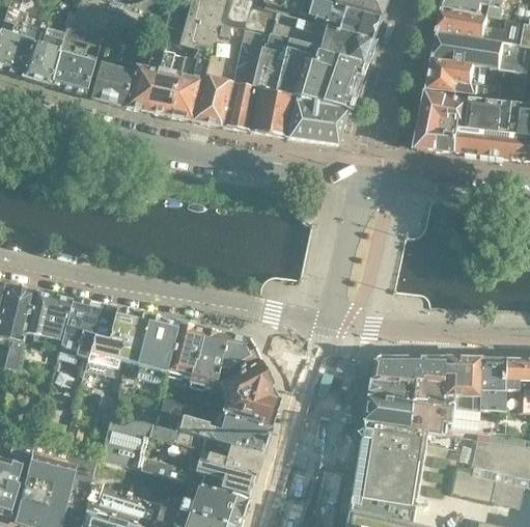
[(10,0),(1,29),(0,31),(0,68),(23,77),(34,42),(38,30),(24,26),(28,12),(21,9),(24,0),(10,0)]
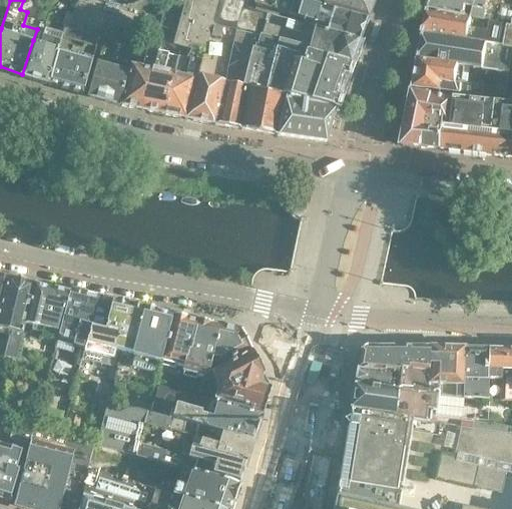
[(177,0),(172,21),(174,22),(169,40),(205,48),(203,50),(231,57),(226,79),(250,84),(287,93),(337,106),(352,61),(309,50),(310,44),(212,20),(216,0),(191,0),(177,0)]
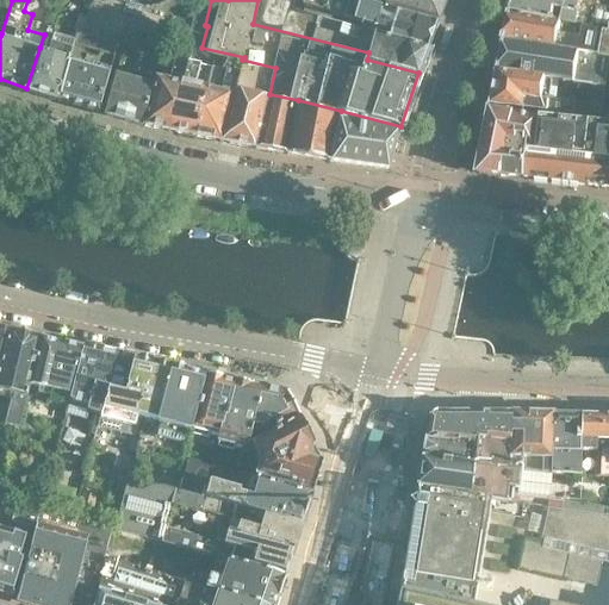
[(259,0),(253,24),(368,52),(367,60),(418,73),(428,44),(390,33),(309,10),(277,0),(259,0)]
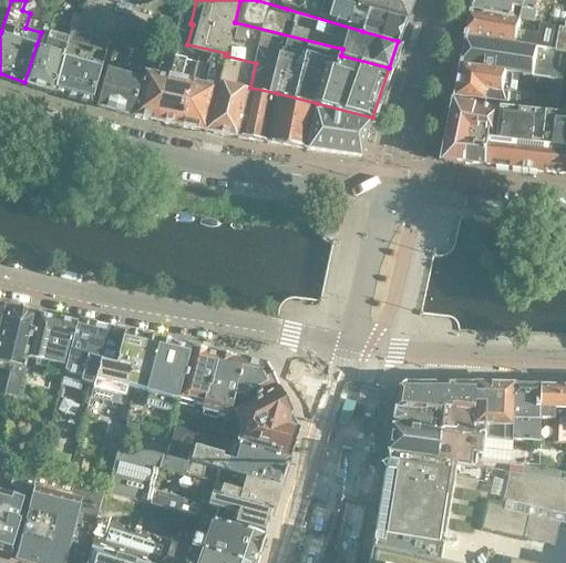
[(288,0),(287,9),(362,31),(398,41),(399,41),(407,18),(388,12),(369,7),(369,8),(357,4),(354,3),(345,0),(288,0)]
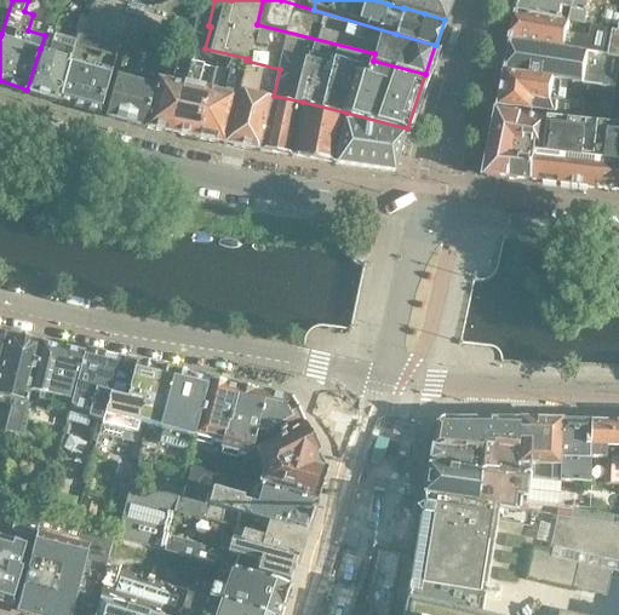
[(377,0),(388,4),(390,5),(403,9),(403,7),(424,13),(445,19),(451,0),(377,0)]
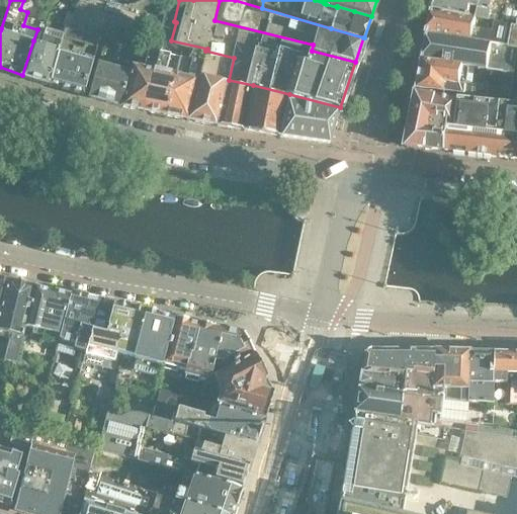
[(437,0),(435,7),(479,15),(486,16),(497,19),(516,23),(516,2),(506,0),(437,0)]
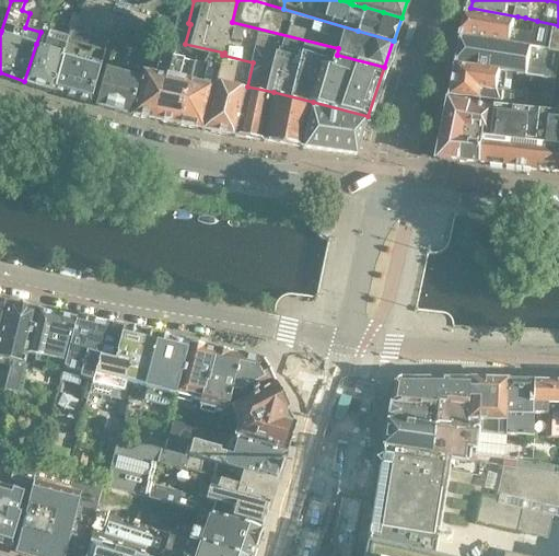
[(470,8),(465,33),(558,50),(558,25),(537,21),(535,31),(515,27),(517,16),(470,8)]
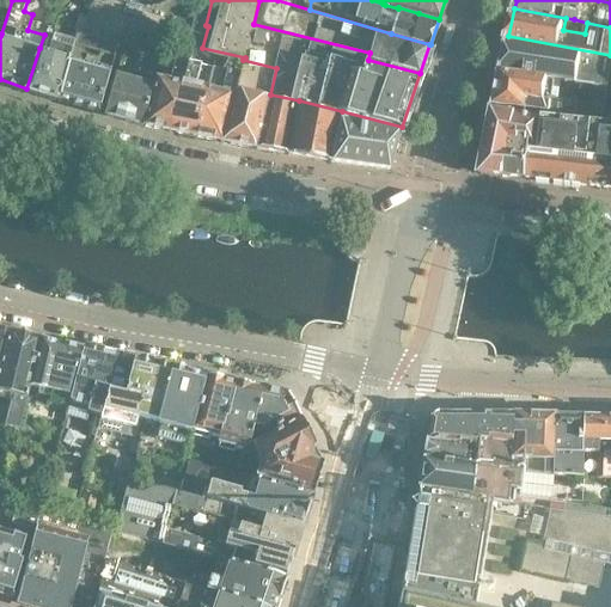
[(83,28),(87,13),(79,11),(74,25),(83,28)]
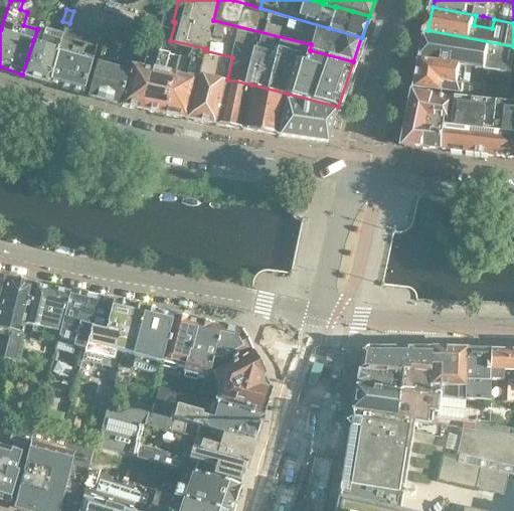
[(109,22),(106,33),(114,34),(116,23),(109,22)]
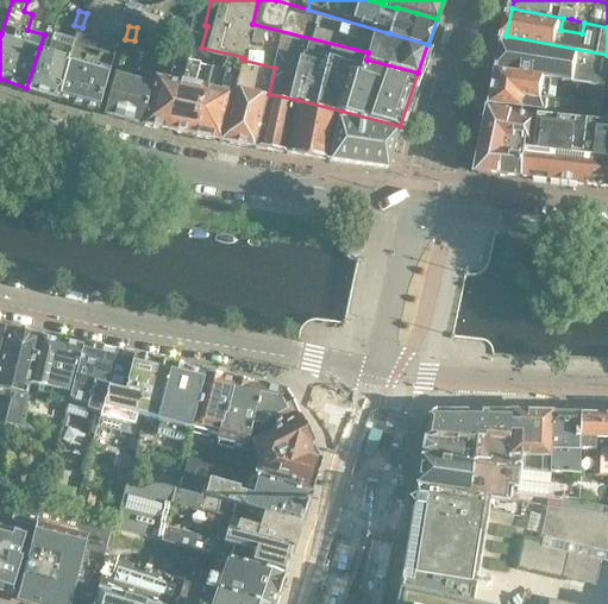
[(77,27),(74,41),(114,52),(119,39),(77,27)]
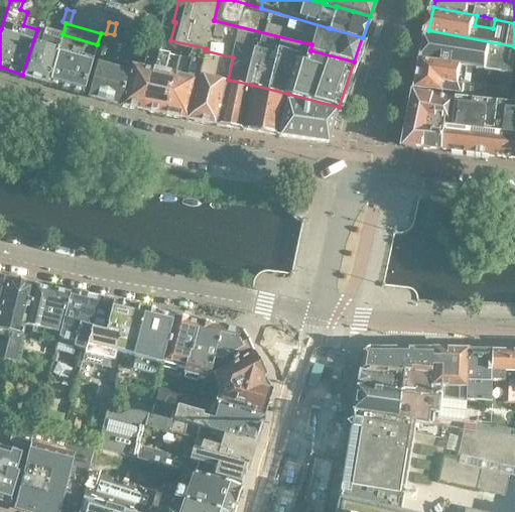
[(33,40),(22,75),(49,83),(58,48),(59,46),(61,35),(62,30),(38,24),(37,29),(33,40)]
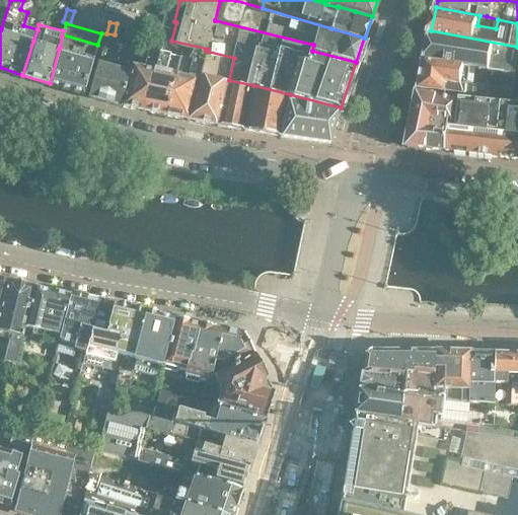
[(517,47),(431,30),(426,56),(515,70),(517,70),(517,47)]
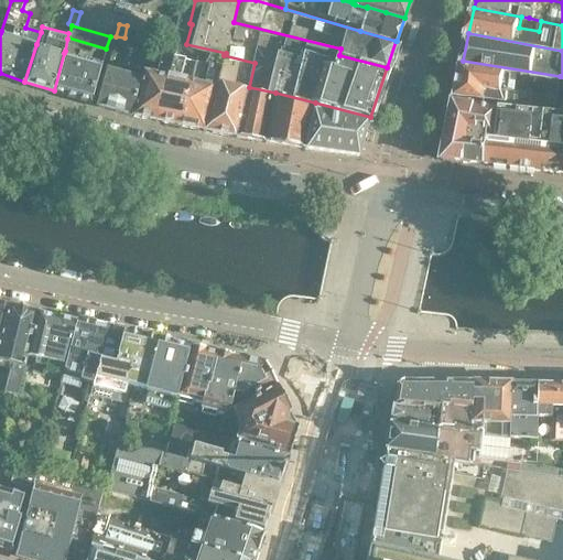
[(64,53),(54,90),(72,96),(91,101),(93,98),(103,62),(65,51),(64,53)]
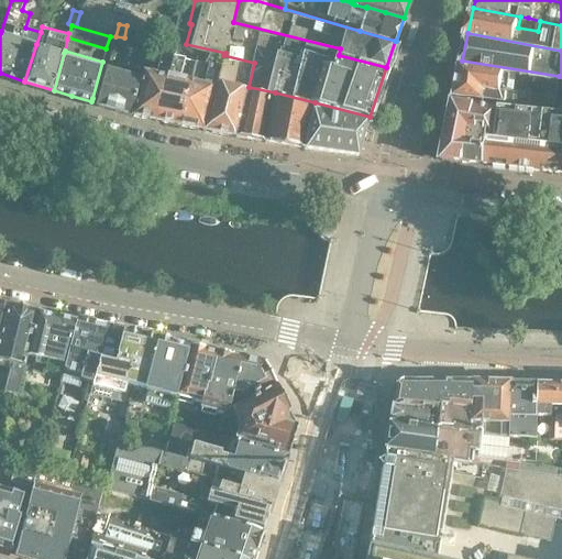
[(143,67),(132,113),(156,118),(175,55),(162,53),(157,70),(143,67)]
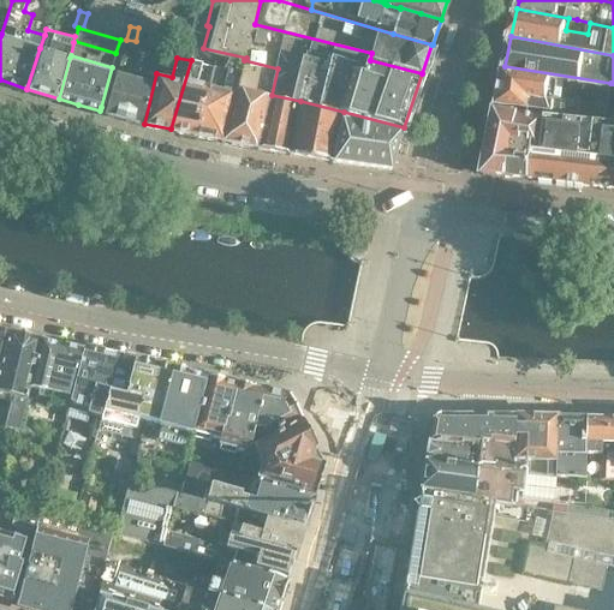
[(191,60),(171,129),(197,135),(210,85),(215,67),(191,60)]
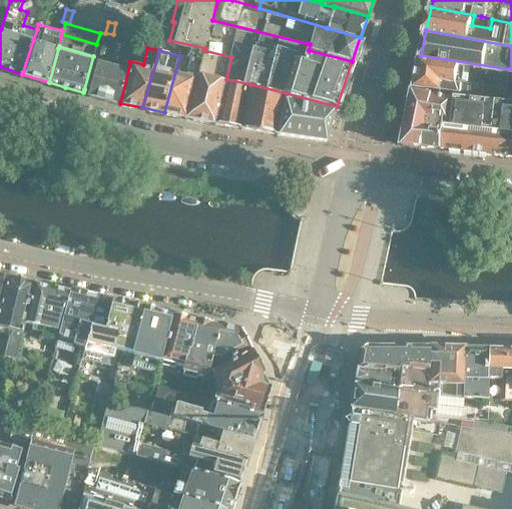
[(175,71),(164,112),(186,116),(196,75),(197,72),(200,60),(180,55),(179,56),(175,71)]
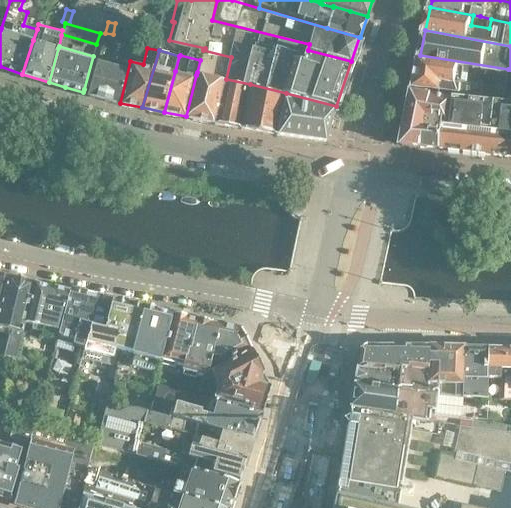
[(415,82),(414,84),(419,85),(419,86),(504,96),(506,84),(508,69),(420,55),(420,56),(419,58),(420,58),(415,82)]
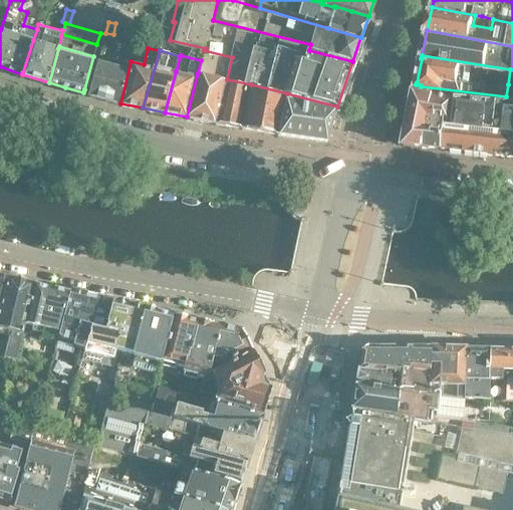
[(97,59),(88,93),(120,103),(131,61),(109,56),(107,62),(97,59)]
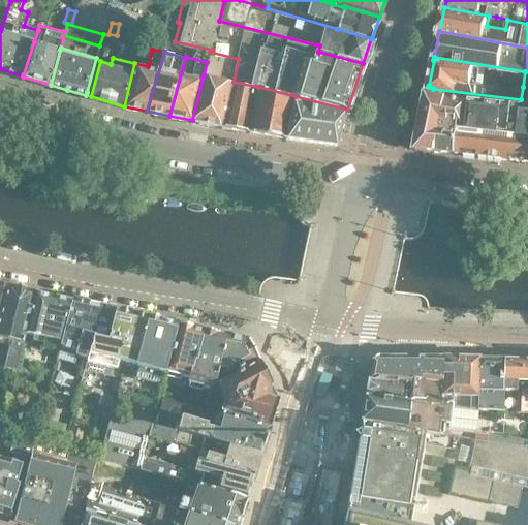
[(203,78),(192,120),(212,124),(222,125),(234,82),(224,80),(204,74),(203,78)]
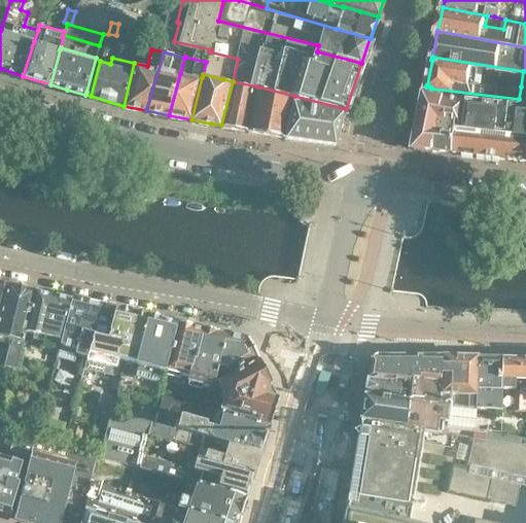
[(221,125),(249,130),(257,86),(233,81),(221,125)]
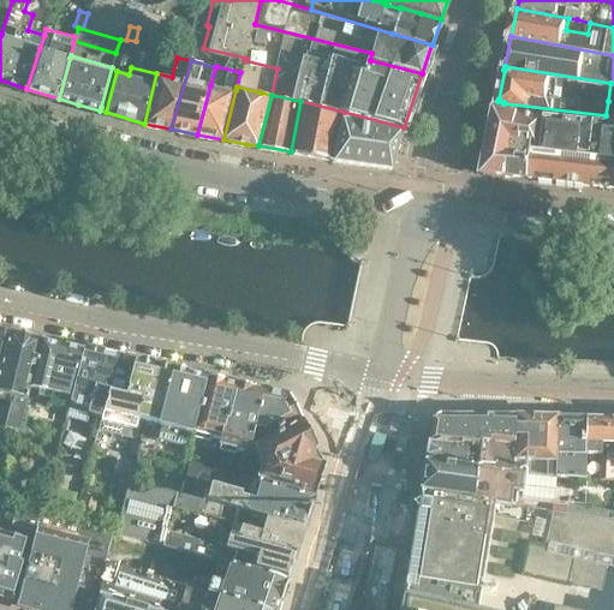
[(291,151),(333,159),(344,112),(300,101),(291,151)]
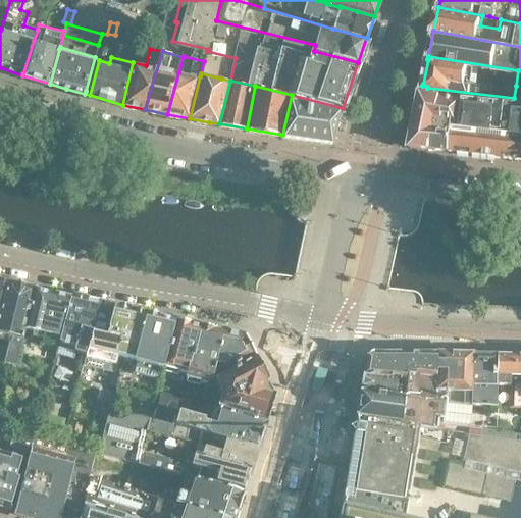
[(466,97),(422,91),(412,146),(452,149),(455,125),(462,125),(463,123),(466,97)]
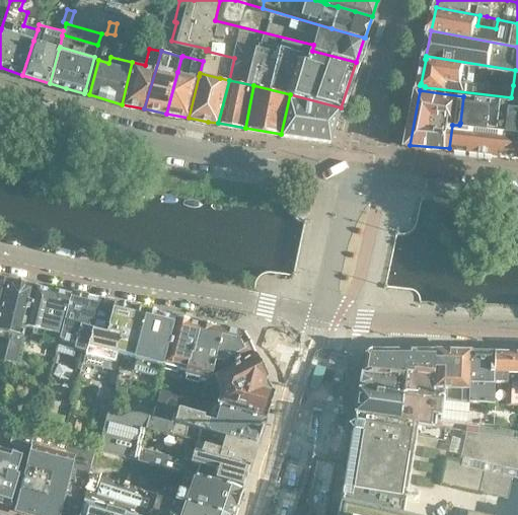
[(281,134),(331,141),(341,107),(290,94),(281,134)]
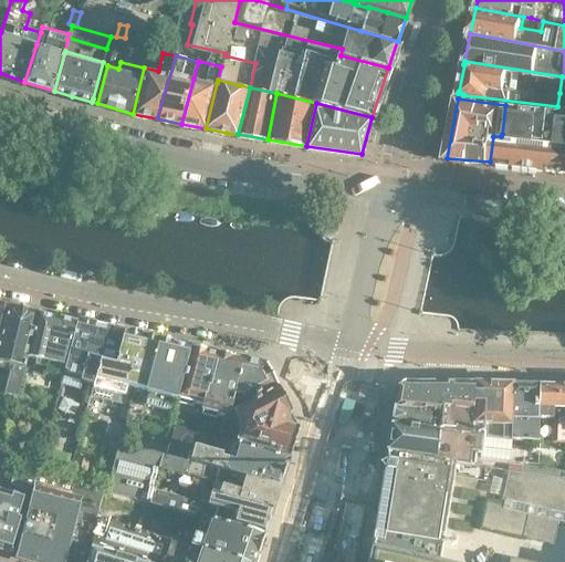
[(564,108),(563,111),(554,111),(505,105),(502,134),(564,142),(564,108)]
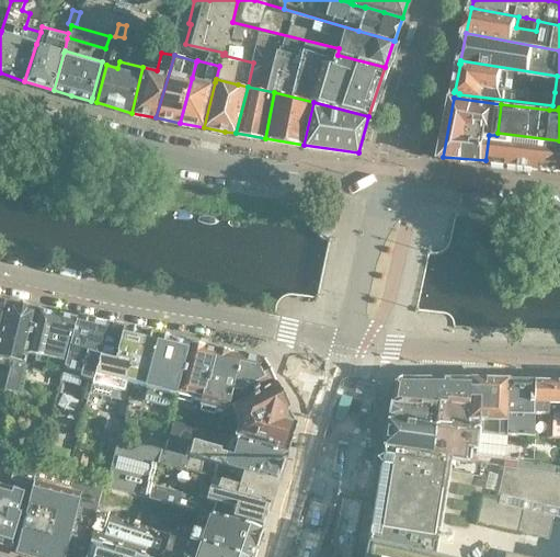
[(489,135),(486,160),(559,169),(559,140),(498,133),(496,135),(489,135)]
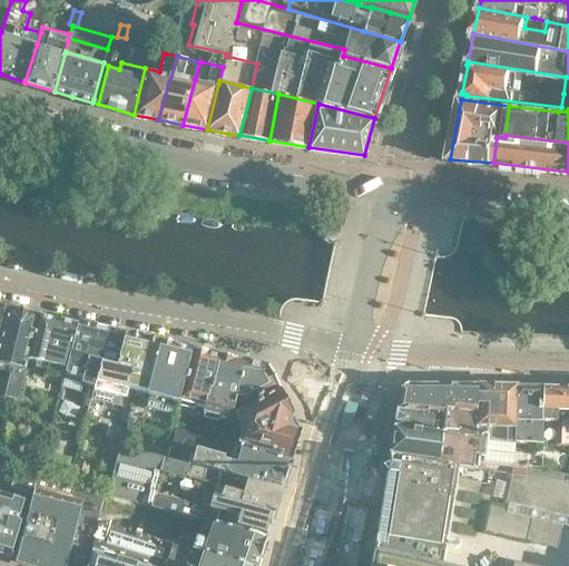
[(332,238),(337,237),(335,212),(324,211),(322,224),(323,231),(325,236),(332,238)]
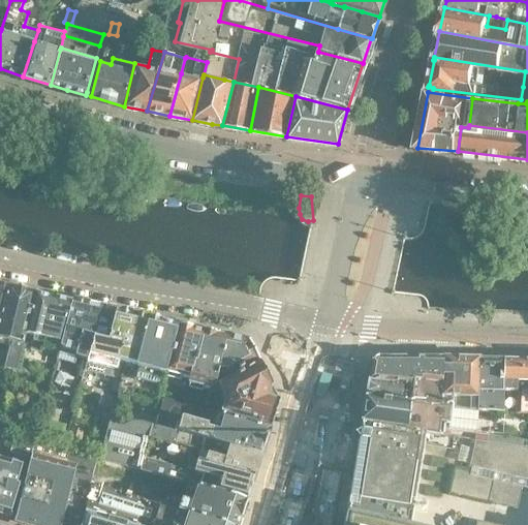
[(0,314),(0,335),(10,338),(4,364),(18,368),(24,341),(26,331),(35,289),(8,283),(4,301),(0,314)]
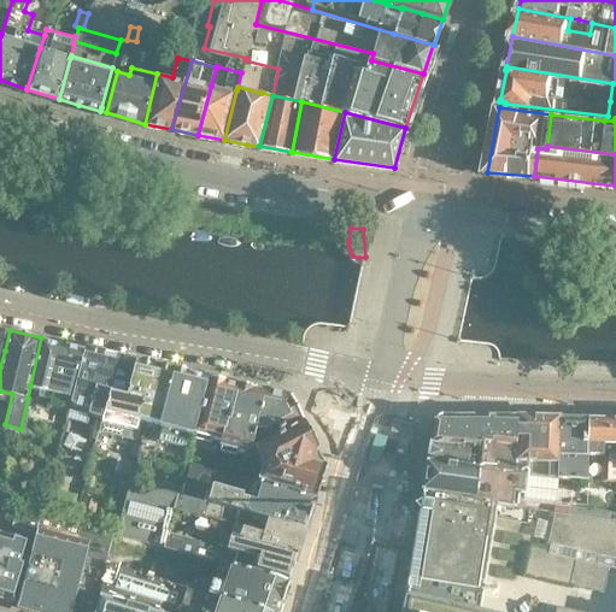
[(41,337),(30,386),(40,388),(36,404),(47,406),(52,392),(71,398),(84,347),(66,343),(63,345),(41,337)]
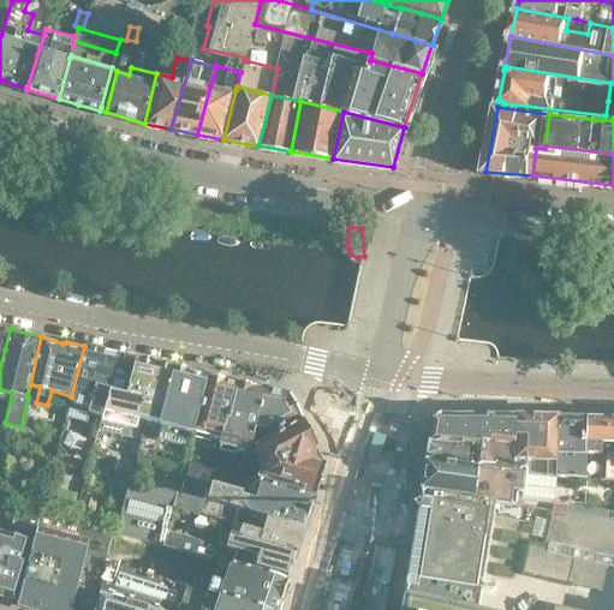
[(71,396),(71,400),(67,413),(88,419),(89,412),(96,414),(95,419),(101,422),(105,410),(109,389),(126,393),(135,358),(103,351),(84,346),(71,396)]
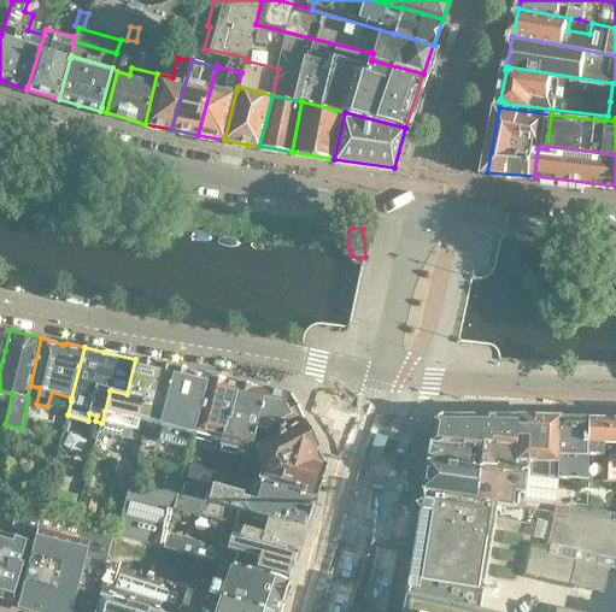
[(110,390),(105,411),(140,419),(140,418),(160,423),(174,368),(135,359),(127,394),(110,390)]
